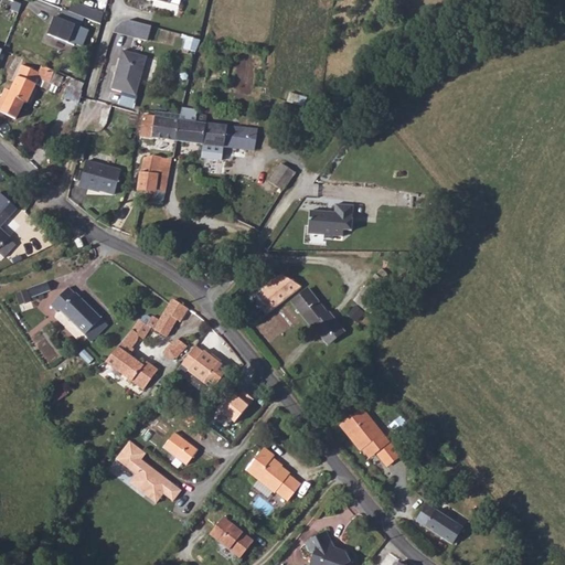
[(75,1),(71,13),(92,21),(100,24),(104,12),(75,1)]
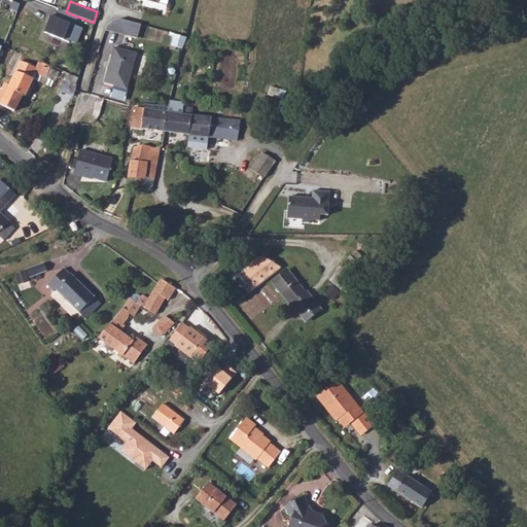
[(142,22),(110,16),(108,31),(139,36),(142,22)]
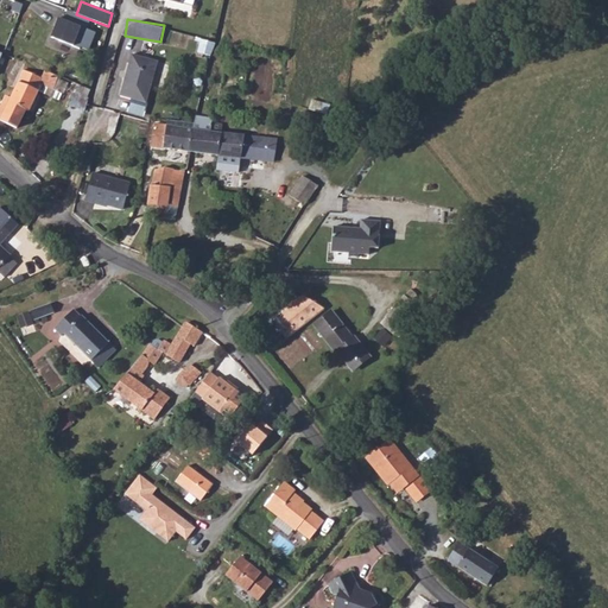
[(210,55),(214,42),(202,39),(198,51),(210,55)]
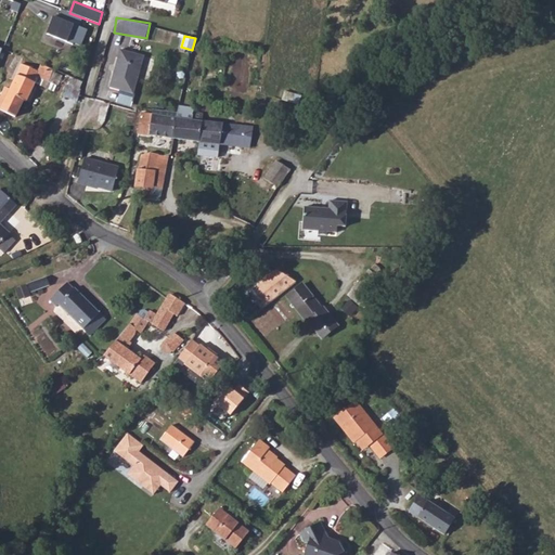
[(145,57),(121,51),(116,68),(118,68),(117,72),(116,72),(111,89),(134,95),(145,57)]
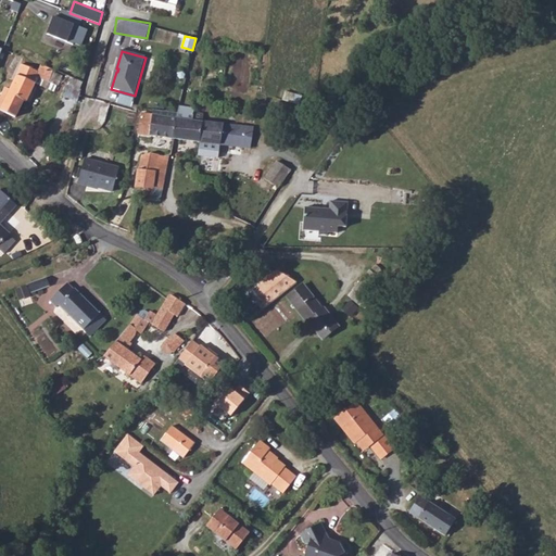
[(0,106),(0,119),(4,111),(19,115),(24,103),(27,103),(36,86),(34,84),(38,73),(21,65),(10,88),(1,108),(0,106)]
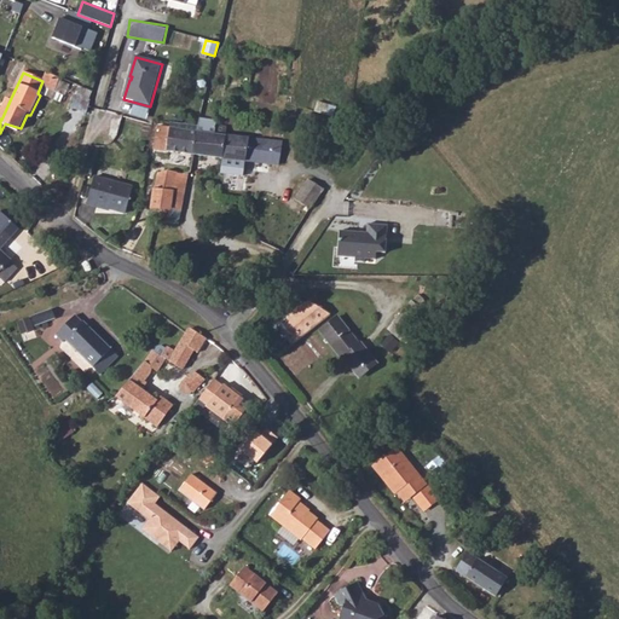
[(57,82),(53,92),(63,96),(67,85),(57,82)]
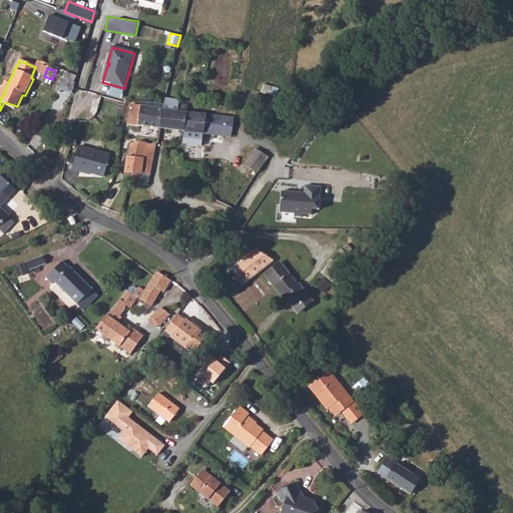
[(0,98),(1,99),(9,81),(3,78),(0,85),(0,98)]
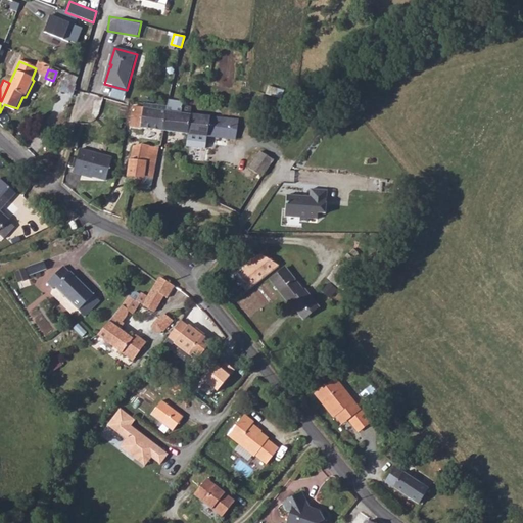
[(132,108),(130,127),(162,131),(167,111),(132,108)]
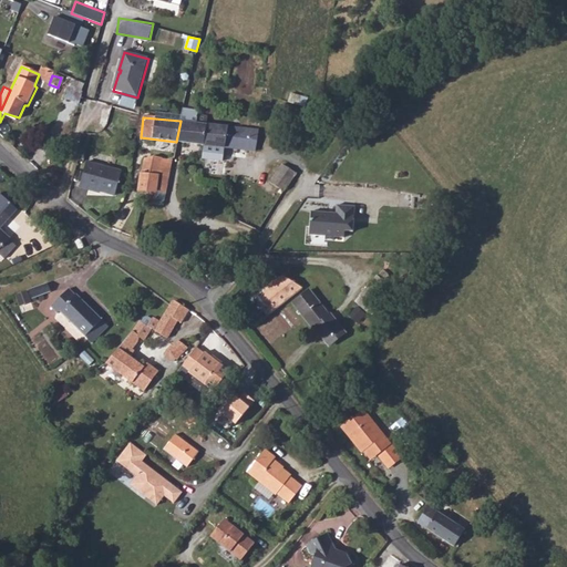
[(181,121),(176,142),(204,145),(206,124),(181,121)]
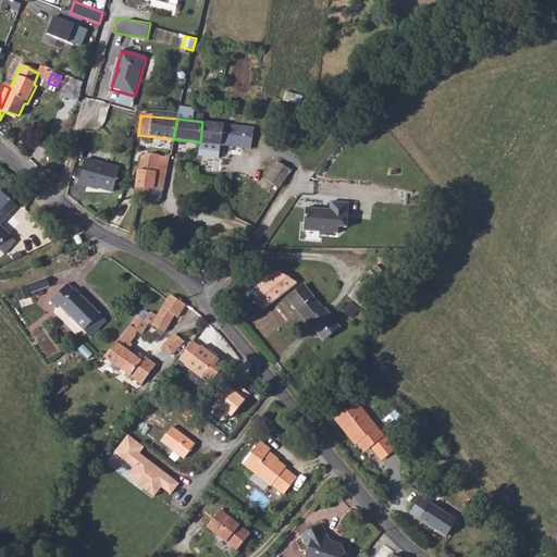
[(202,122),(200,143),(236,148),(237,146),(243,147),(244,137),(238,137),(239,126),(202,122)]
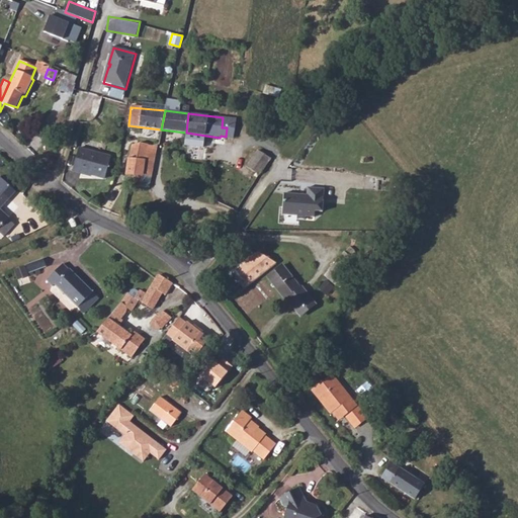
[(132,144),(126,176),(142,176),(147,146),(132,144)]
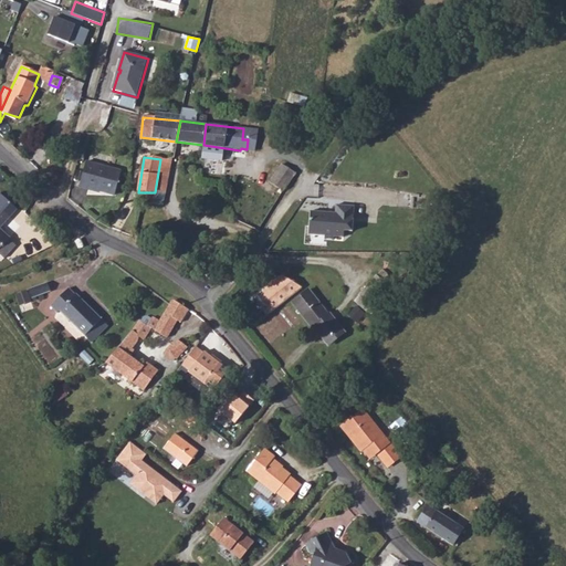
[(115,197),(122,173),(87,163),(80,188),(90,191),(90,189),(101,192),(115,197)]
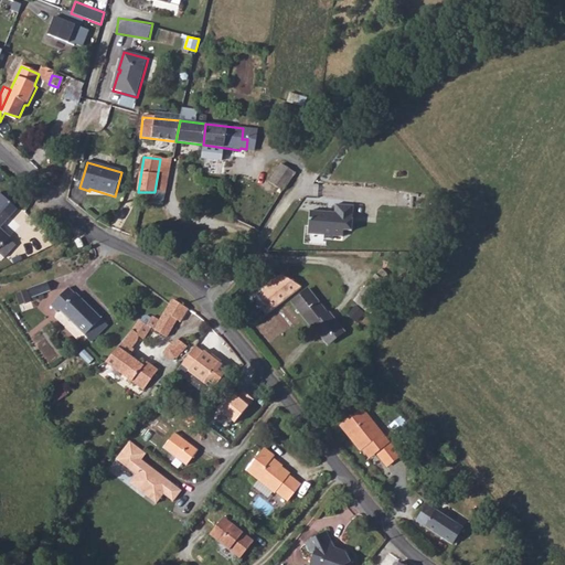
[(281,163),(269,181),(283,190),(295,172),(281,163)]
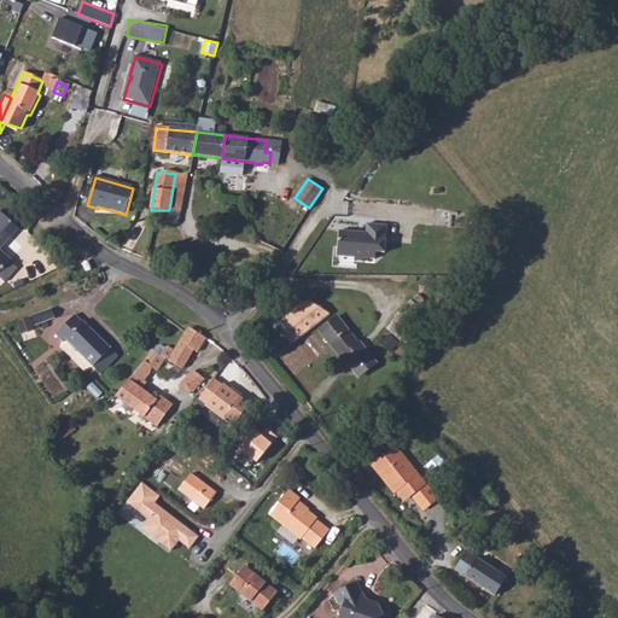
[(383,226),(365,225),(363,237),(354,235),(354,233),(336,232),(334,257),(351,258),(351,261),(361,262),(361,260),(371,260),(372,252),(380,254),(383,226)]
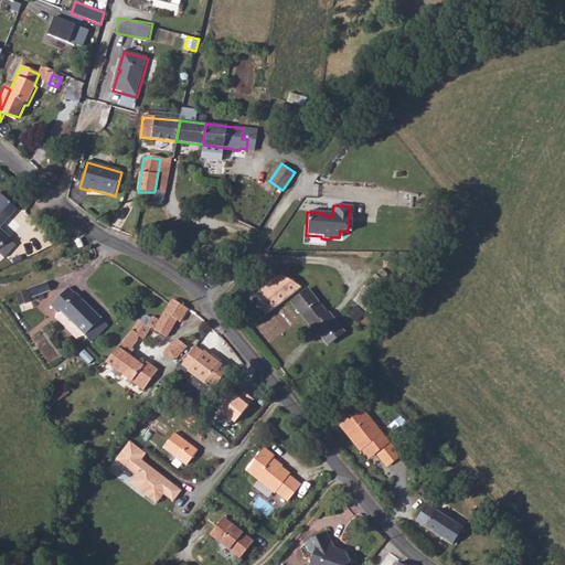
[(0,254),(4,257),(14,246),(8,240),(10,238),(0,227),(0,225),(9,216),(0,206),(0,254)]
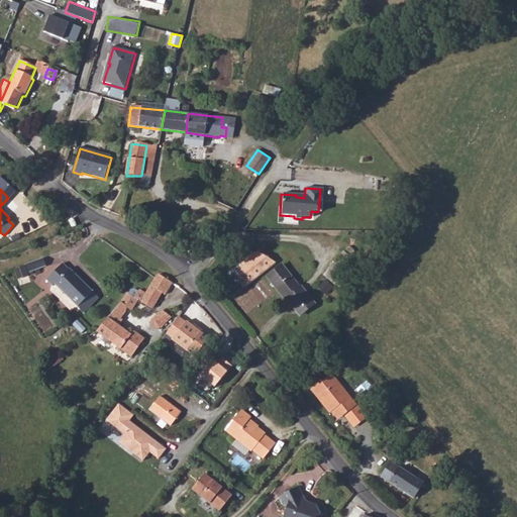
[(248,285),(274,264),(261,247),(235,269),(248,285)]
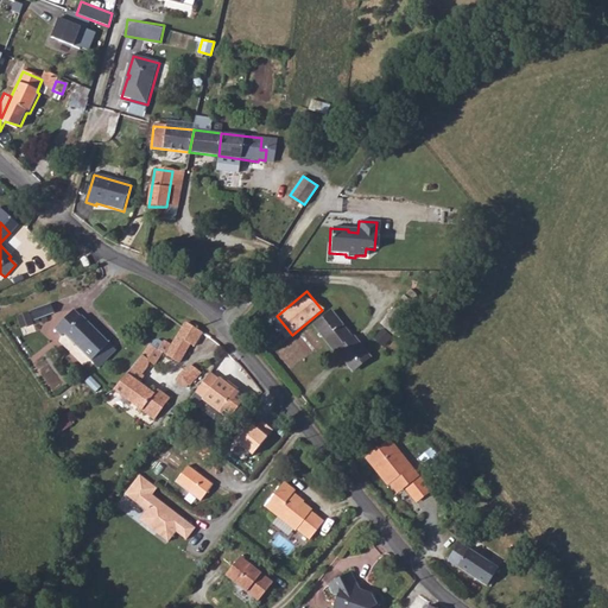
[(419,297),(413,304),(423,311),(429,304),(419,297)]
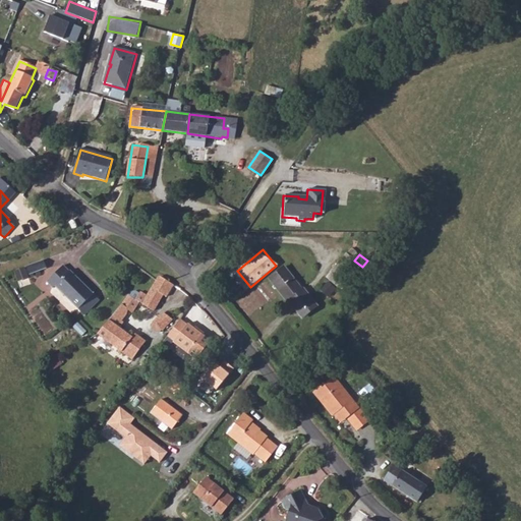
[(44,263),(27,269),(31,276),(46,270),(44,263)]
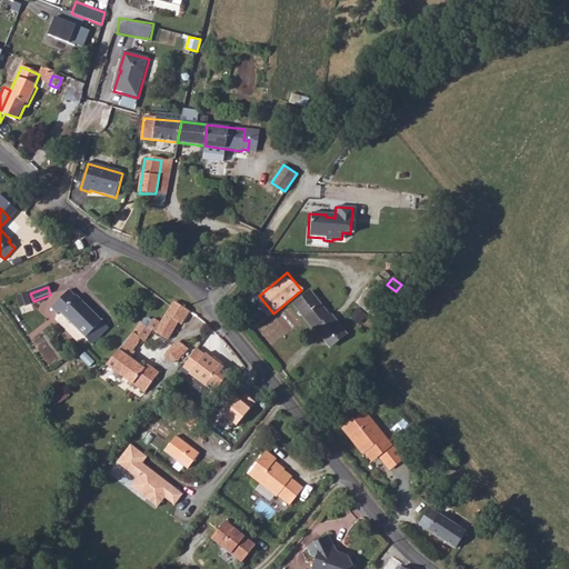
[(70,290),(51,309),(58,316),(61,313),(87,338),(103,321),(78,297),(77,297),(70,290)]
